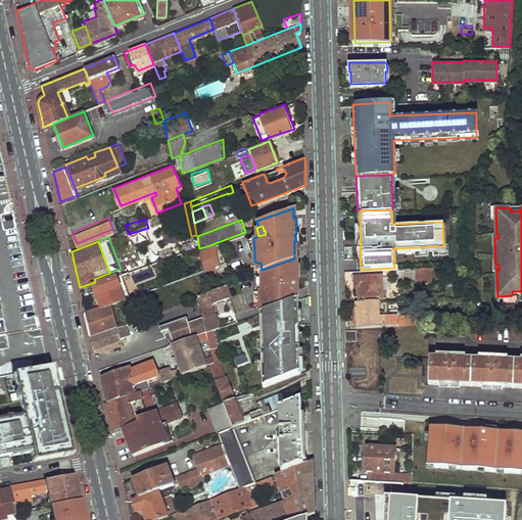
[(215,243),(210,245),(214,265),(219,263),(215,243)]
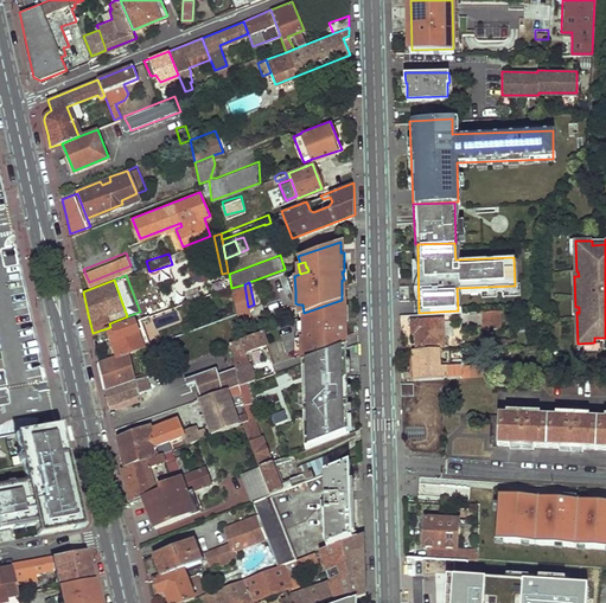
[(248,307),(244,284),(231,288),(237,318),(250,313),(248,307)]
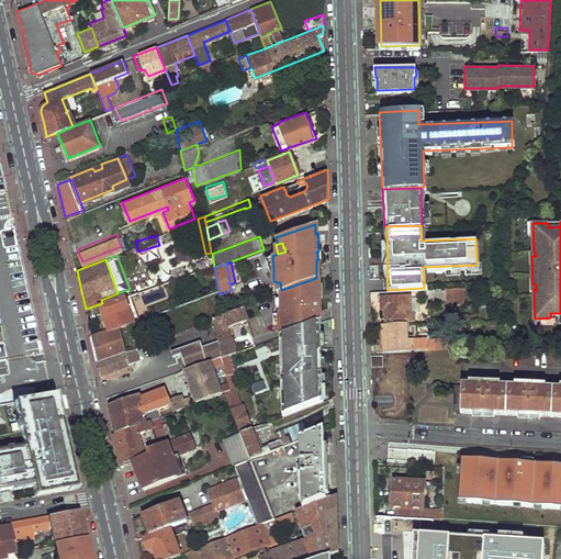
[(320,306),(320,282),(317,282),(317,278),(316,278),(281,290),(282,311),(280,311),(280,333),(300,326),(321,319),(316,320),(315,306),(320,306)]
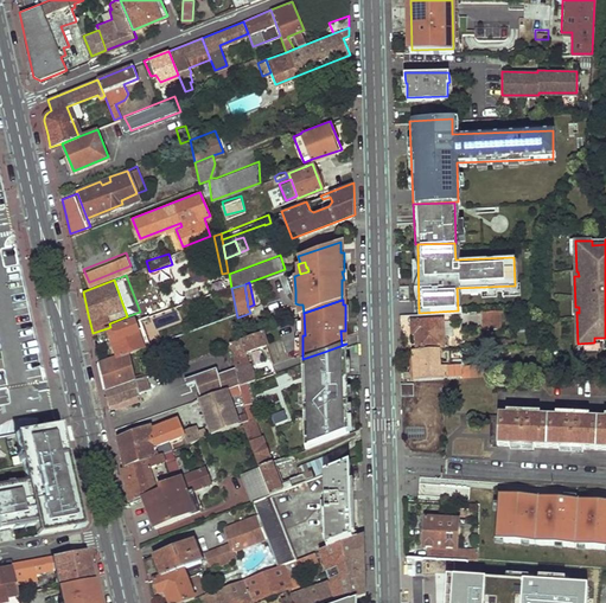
[(499,308),(482,309),(483,327),(501,326),(499,308)]
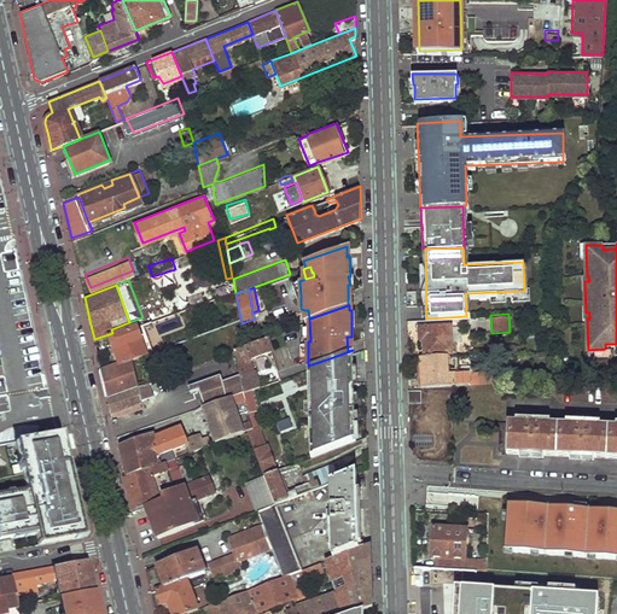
[(452,350),(450,323),(419,326),(420,338),(424,338),(425,352),(452,350)]
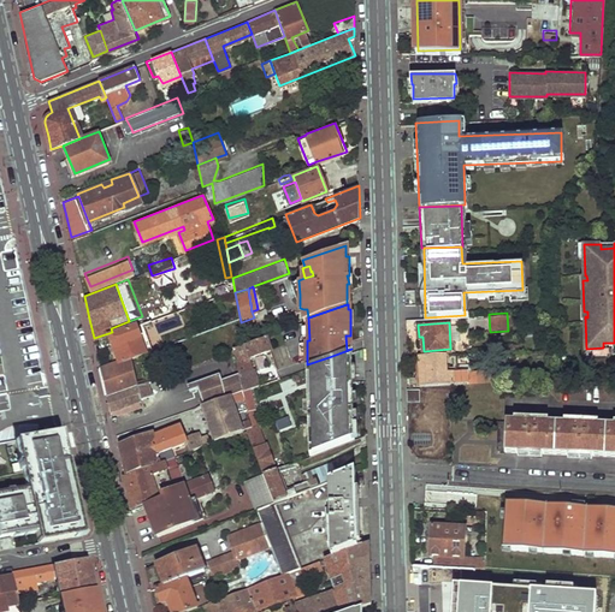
[(147,349),(136,324),(112,332),(108,333),(113,346),(108,348),(113,362),(130,356),(147,349)]
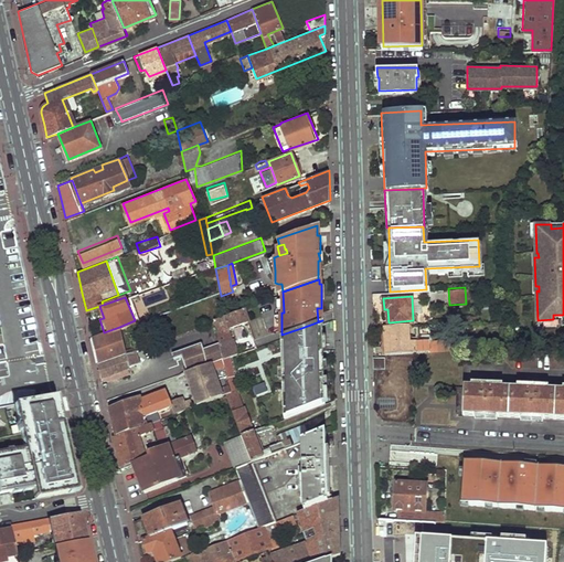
[(216,330),(219,340),(223,357),(231,353),(237,351),(233,337),(227,338),(225,327),(247,319),(244,307),(225,314),(225,313),(213,317),(217,329),(216,330)]
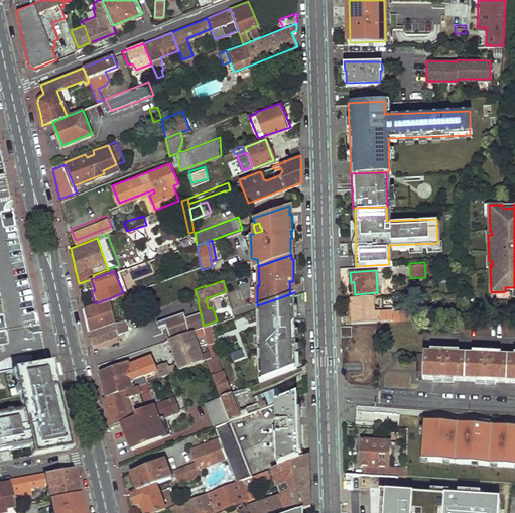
[(255,307),(258,381),(297,365),(294,292),(255,307)]
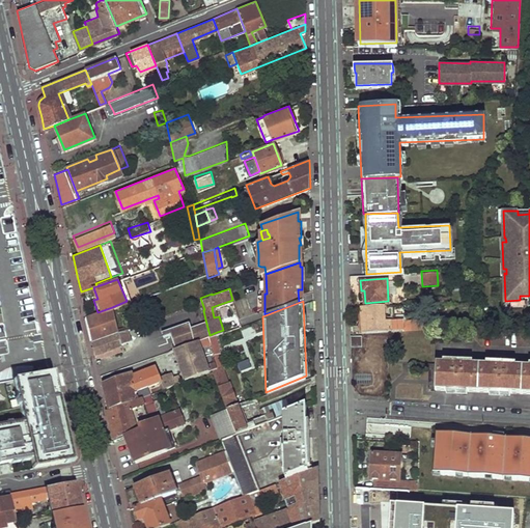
[(384,303),(361,304),(362,331),(425,327),(425,317),(405,318),(393,318),(391,320),(390,317),(385,318),(384,303)]
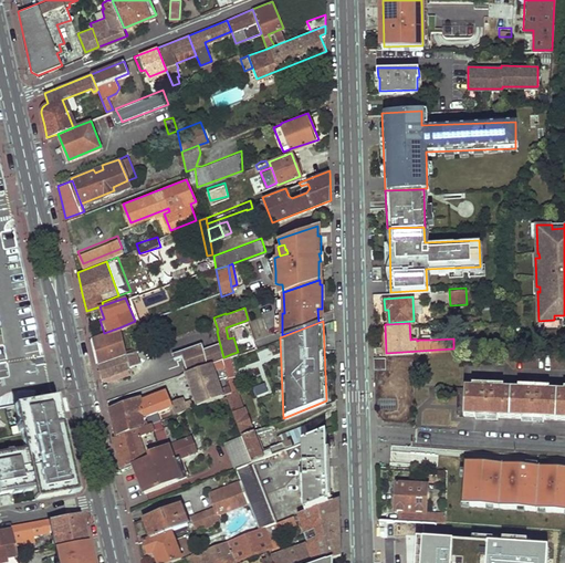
[(125,347),(119,327),(104,333),(92,337),(94,350),(97,362),(134,348),(132,345),(125,347)]
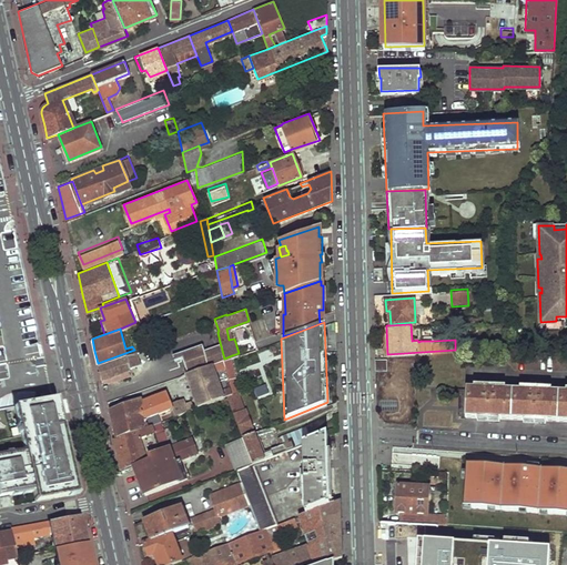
[(149,343),(147,339),(134,343),(135,347),(149,343)]
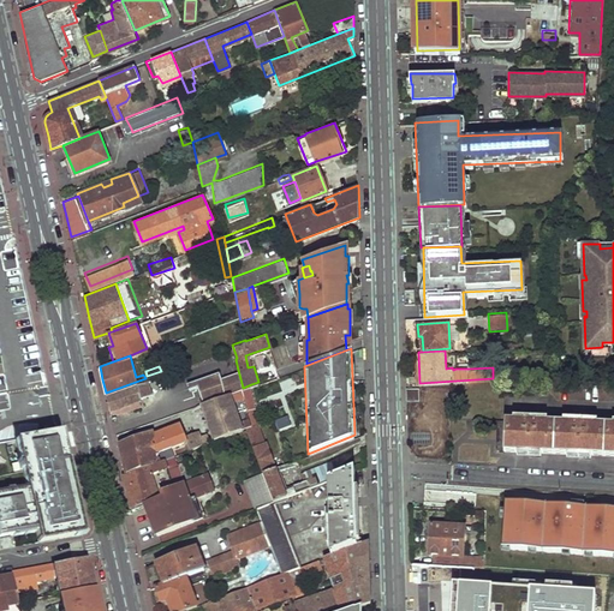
[(197,385),(203,402),(243,388),(238,370),(221,376),(219,370),(188,382),(189,388),(197,385)]
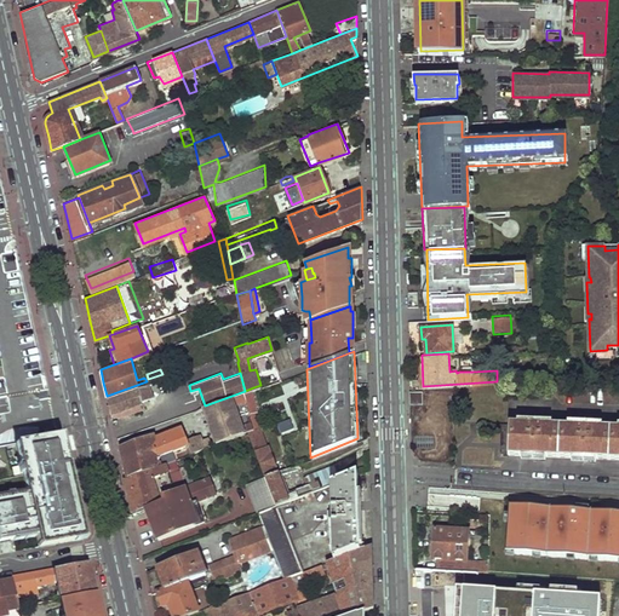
[(158,390),(154,378),(147,381),(107,396),(110,413),(141,402),(141,401),(153,396),(152,392),(158,390)]
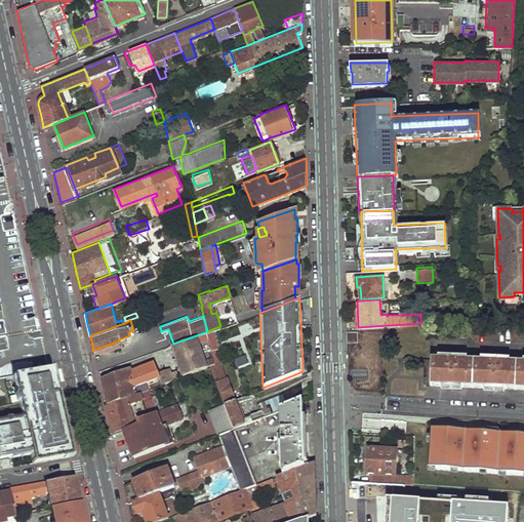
[(219,347),(214,328),(207,331),(214,362),(224,358),(220,346),(219,347)]
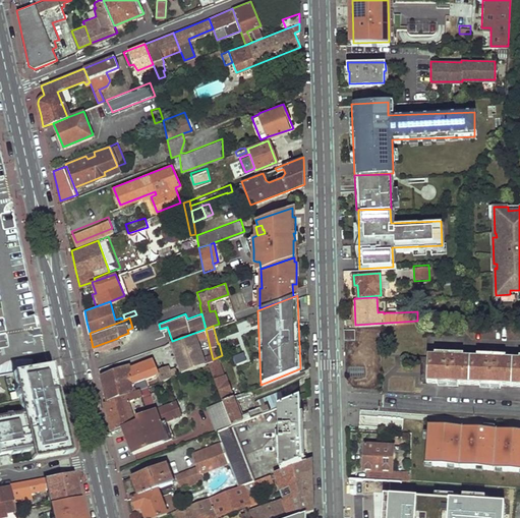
[(354,338),(354,328),(343,328),(344,338),(354,338)]
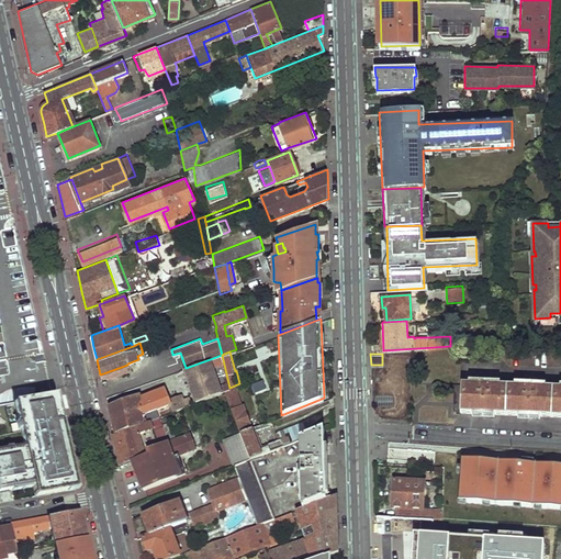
[(229,388),(222,355),(186,368),(195,401),(224,390),(229,388)]
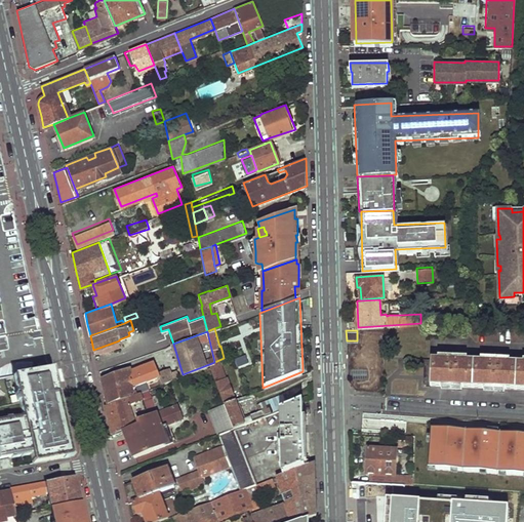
[(246,352),(234,356),(237,364),(248,360),(246,352)]
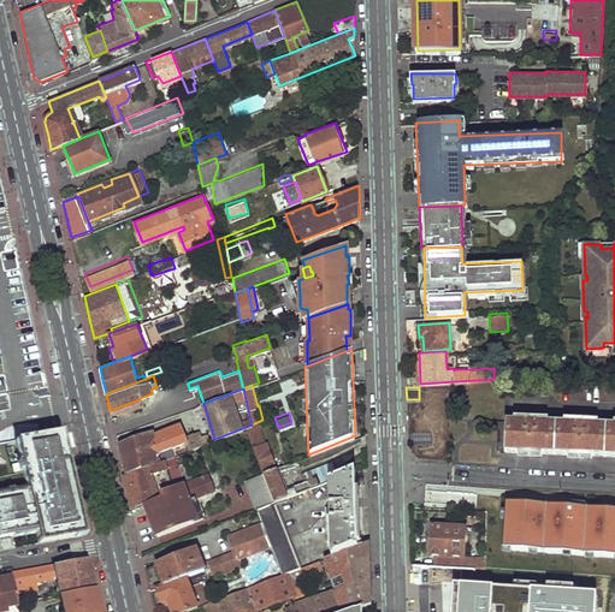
[(503,450),(604,453),(605,423),(584,422),(585,417),(577,417),(575,422),(534,421),(534,415),(526,415),(526,420),(504,420),(503,450)]
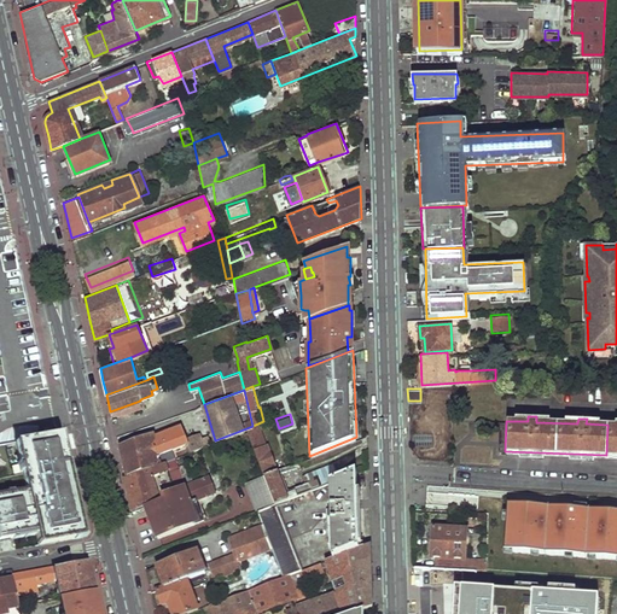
[(274,468),(280,466),(269,440),(267,442),(262,428),(268,427),(266,421),(263,421),(252,426),(246,428),(263,473),(274,468)]
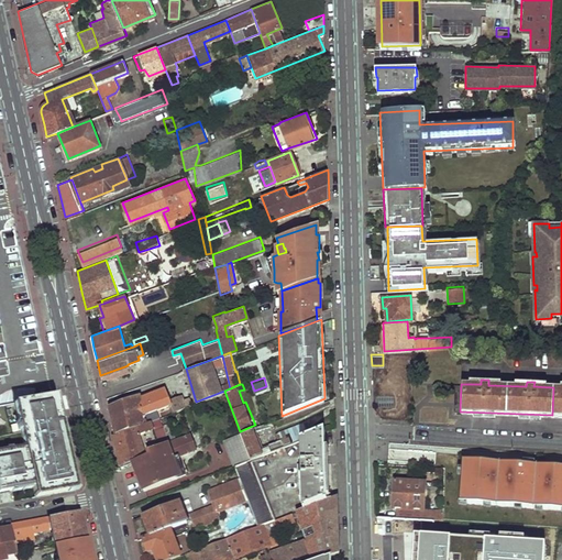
[(169,396),(165,387),(136,397),(135,395),(110,405),(117,434),(147,421),(158,417),(158,416),(155,408),(167,404),(172,412),(175,410),(169,396)]
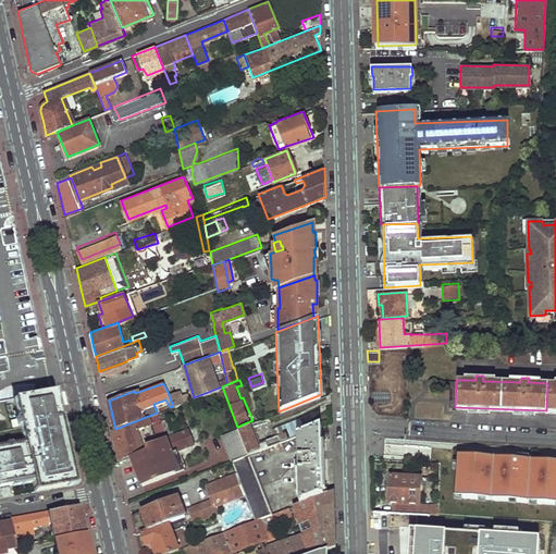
[(555,383),(547,383),(546,410),(555,410),(555,383)]
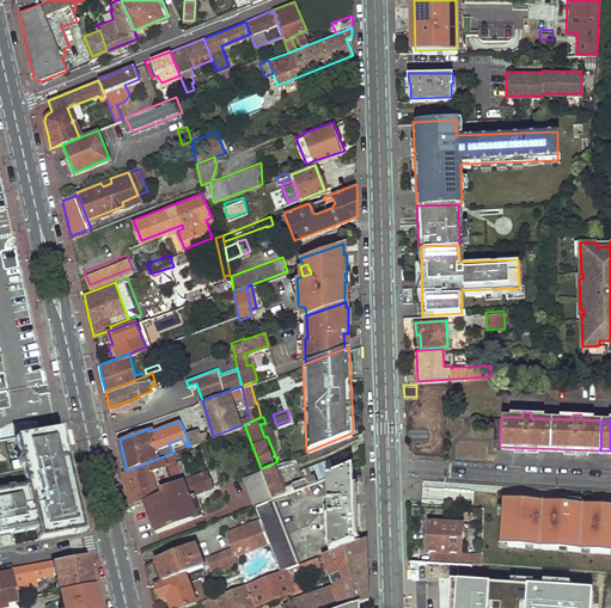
[(25,483),(0,489),(0,532),(35,524),(37,536),(81,529),(57,427),(13,435),(25,483)]
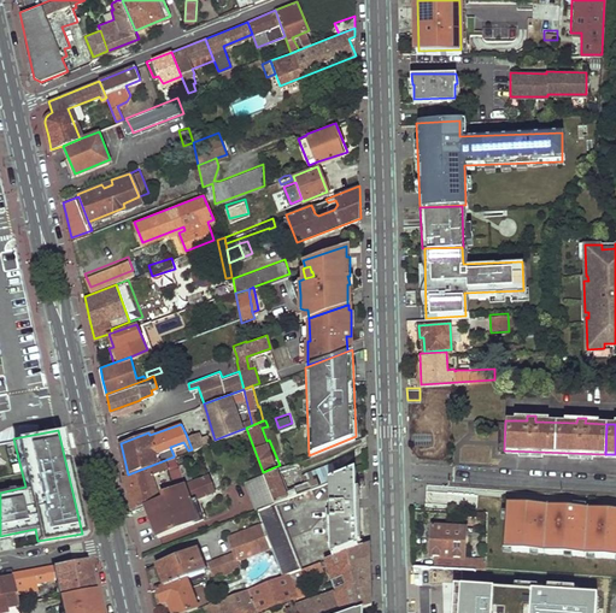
[(201,435),(198,430),(186,434),(192,449),(211,441),(207,434),(201,435)]
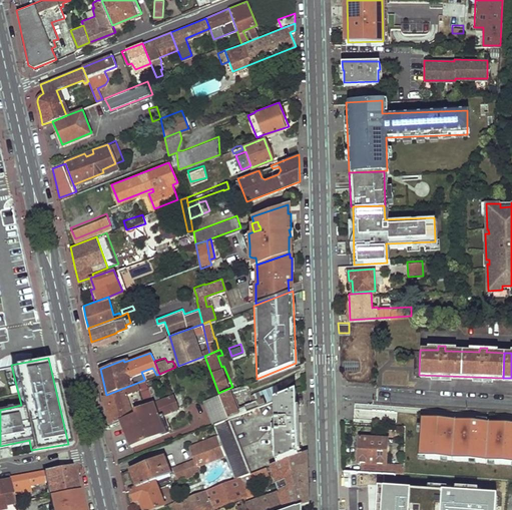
[(147,388),(144,380),(134,384),(137,392),(147,388)]
